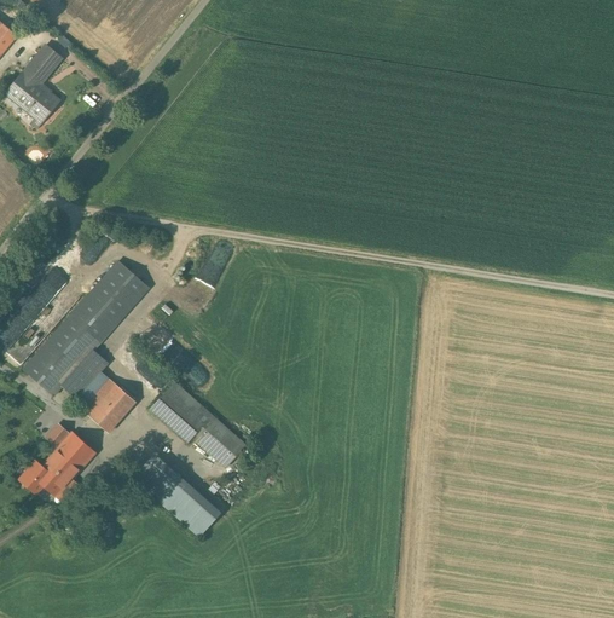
[(0,53),(13,38),(0,26),(0,53)]
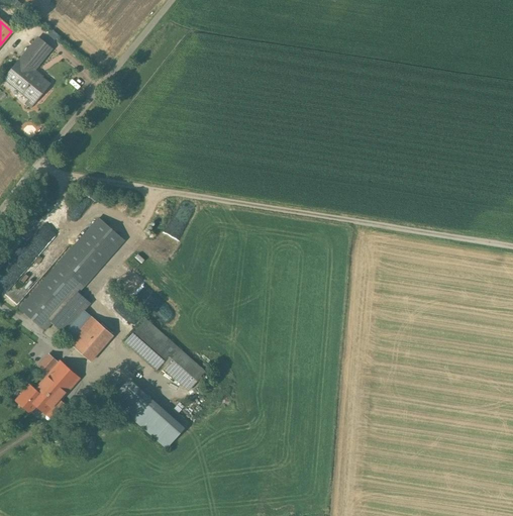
[(15,62),(28,72),(46,50),(33,39),(15,62)]
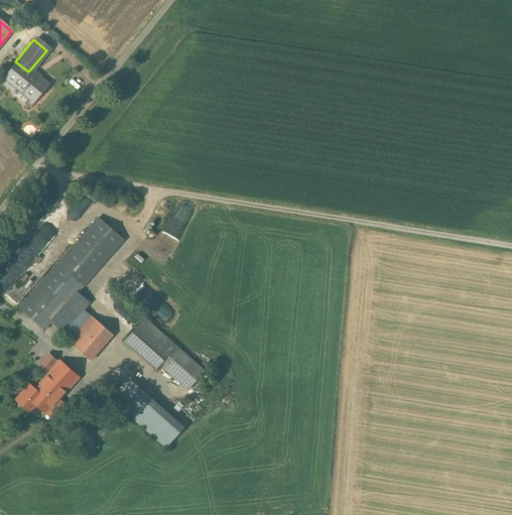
[(42,84),(28,72),(15,61),(3,76),(20,90),(18,92),(28,101),(42,84)]
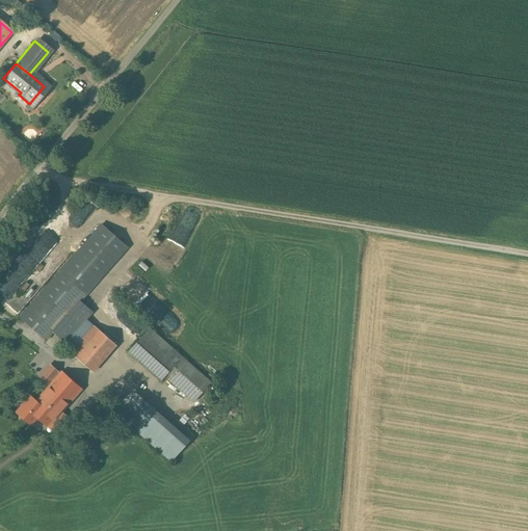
[(87,292),(58,267),(18,314),(46,339),(51,333),(62,343),(91,310),(80,300),(87,292)]
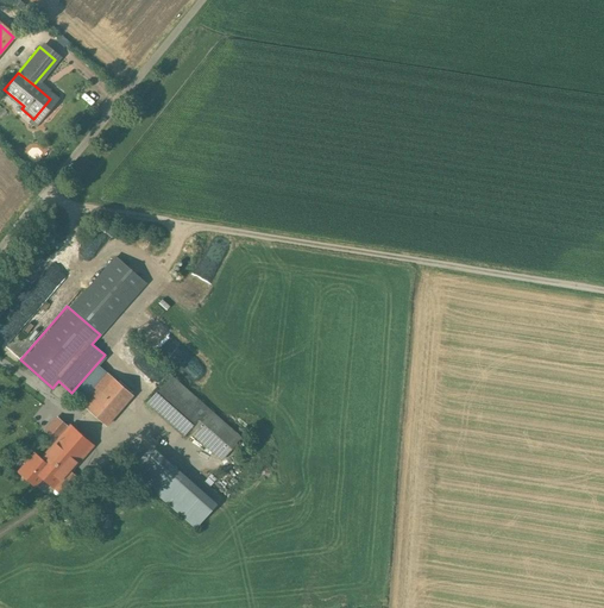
[(0,346),(16,361),(35,340),(19,327),(5,343),(0,339),(0,332),(1,331),(0,330),(0,346)]
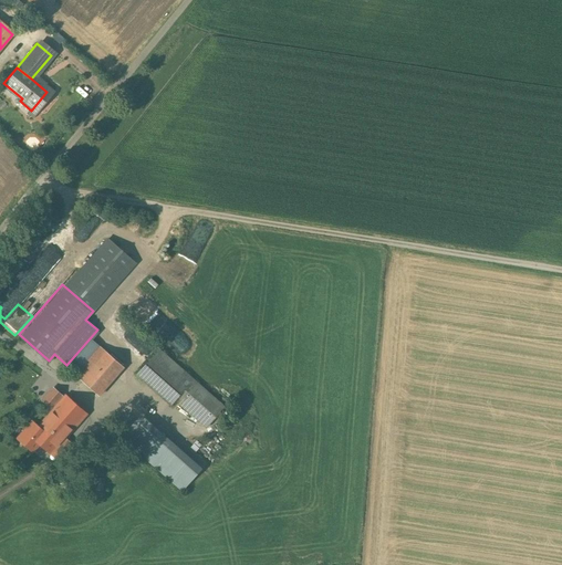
[(99,396),(124,367),(97,344),(72,373),(99,396)]
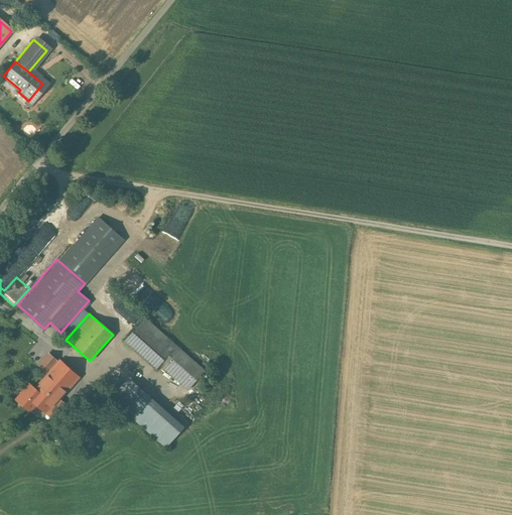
[(176,345),(144,317),(123,342),(155,370),(158,365),(176,345)]
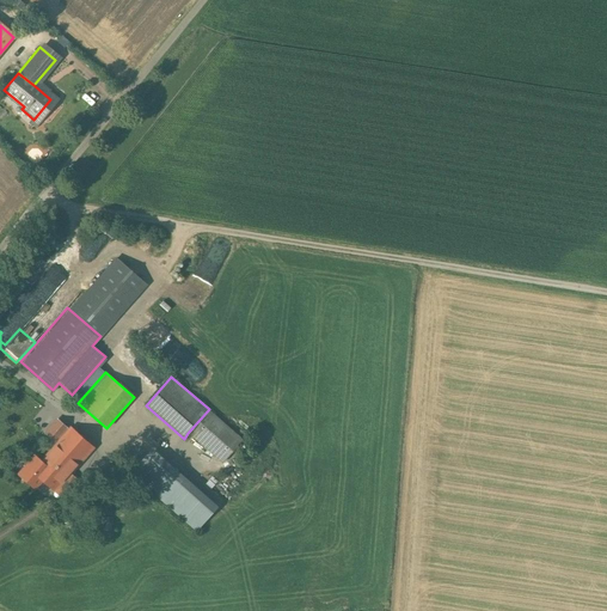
[(243,438),(209,409),(188,433),(221,462),(243,438)]
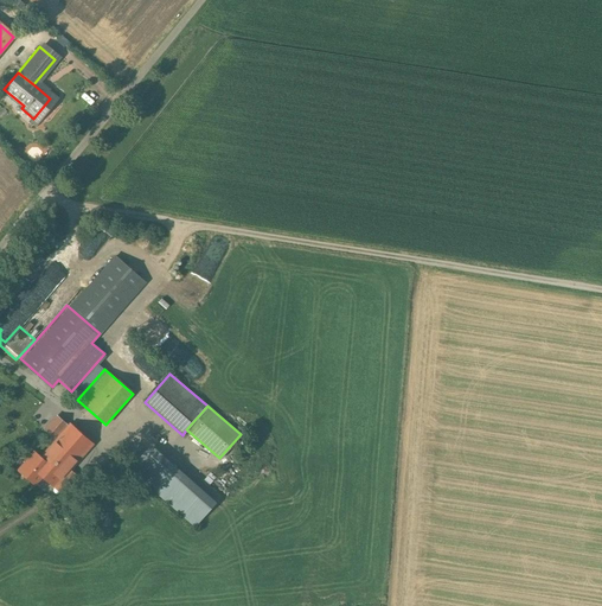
[(53,491),(89,448),(65,428),(30,471),(53,491)]
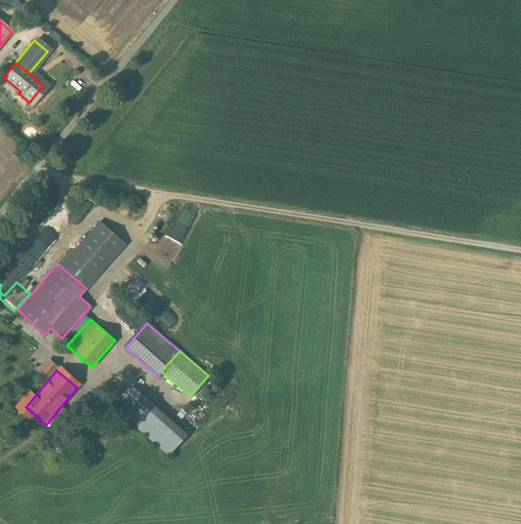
[(142,415),(152,403),(123,378),(113,391),(142,415)]
